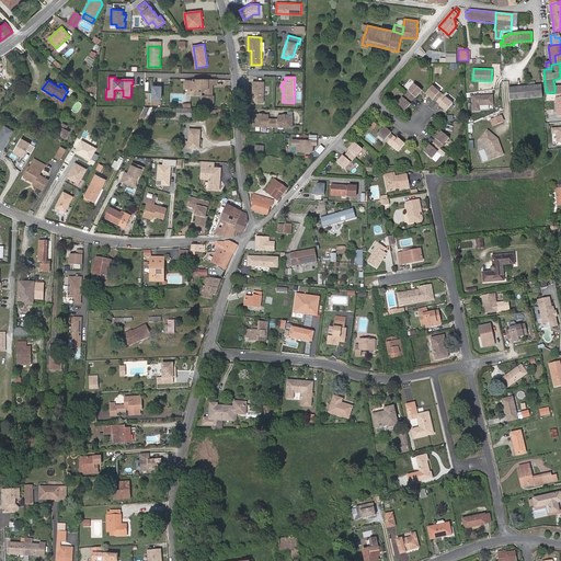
[(194,81),(185,81),(185,89),(189,89),(189,94),(198,94),(198,89),(206,89),(206,96),(202,96),(202,102),(214,102),(214,96),(212,96),(213,84),(217,84),(217,80),(194,80),(194,81)]
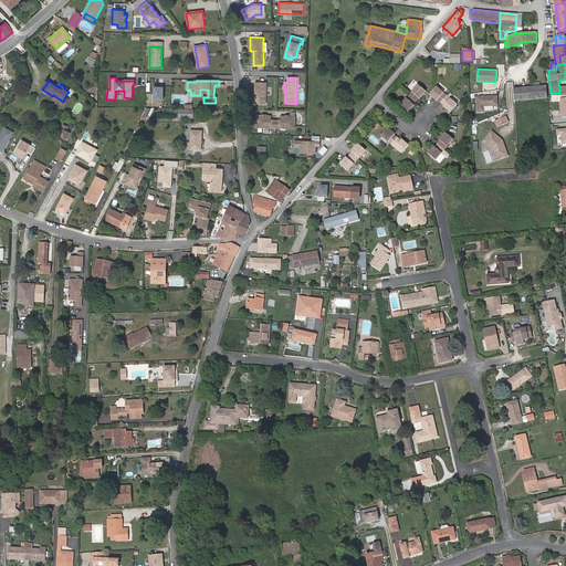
[(266,82),(255,82),(254,103),(265,104),(266,82)]
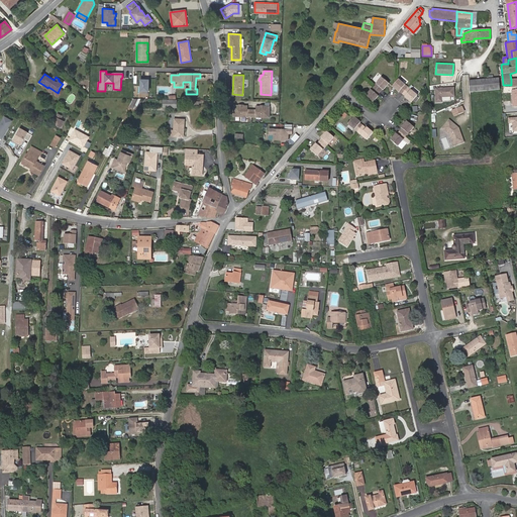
[(377,95),(380,92),(382,89),(383,90),(389,83),(382,78),(374,87),(366,96),(373,102),(378,96),(377,95)]
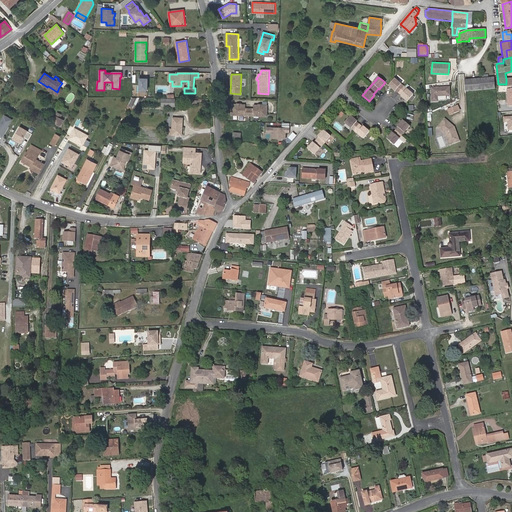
[(482,79),(464,80),(465,91),(466,91),(495,89),(494,77),(491,78),(482,79)]
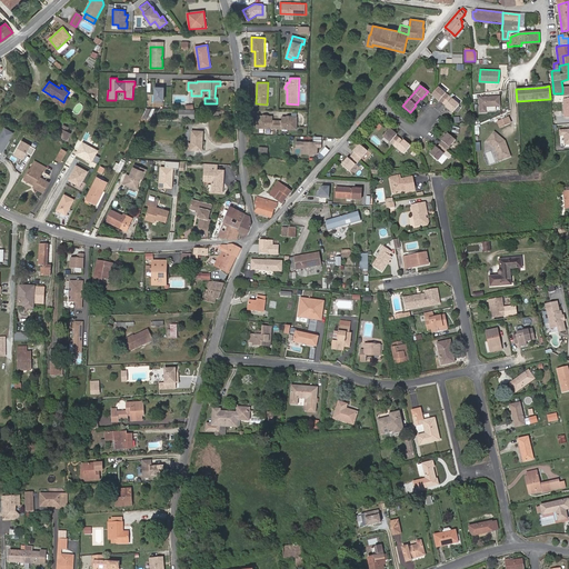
[(165,100),(165,87),(155,87),(155,100),(165,100)]
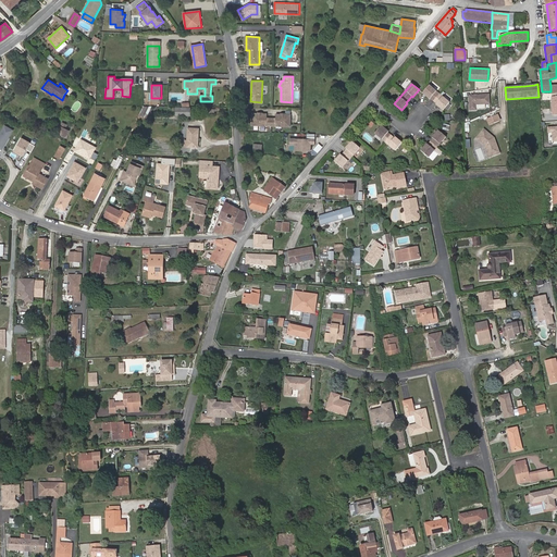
[(429,85),(425,89),(422,93),(426,96),(430,99),(430,98),(433,101),(436,103),(435,104),(443,110),(449,102),(440,94),(429,85)]
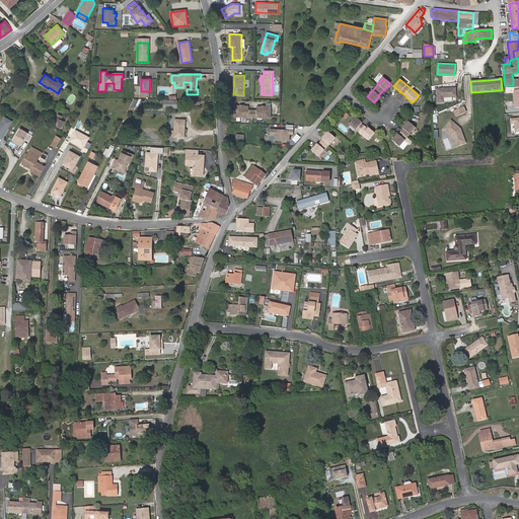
[(48,88),(47,89),(58,97),(63,90),(60,88),(58,93),(49,87),(48,88)]
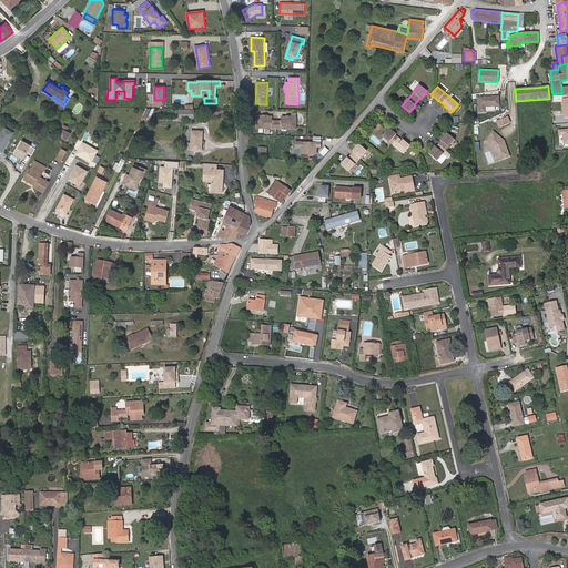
[(499,95),(478,97),(479,111),(487,111),(487,107),(499,105),(499,95)]
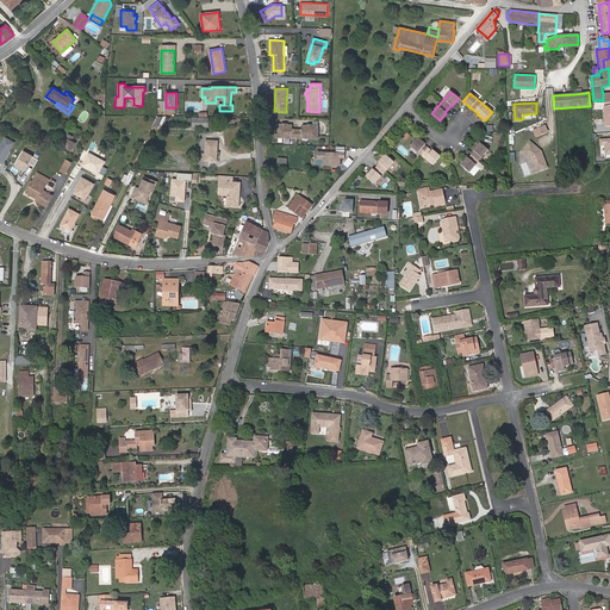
[(161,116),(157,116),(157,117),(153,124),(159,126),(163,116),(161,116)]
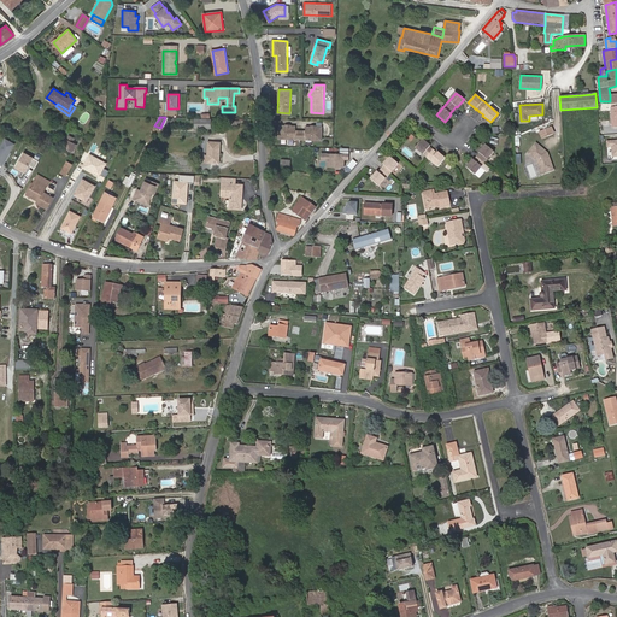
[(278,139),(322,140),(322,127),(305,127),(305,130),(295,130),(295,125),(280,125),(278,139)]
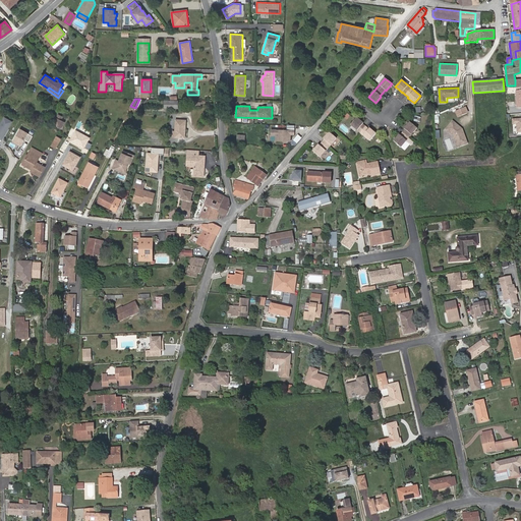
[(465,108),(456,112),(458,116),(467,112),(465,108)]
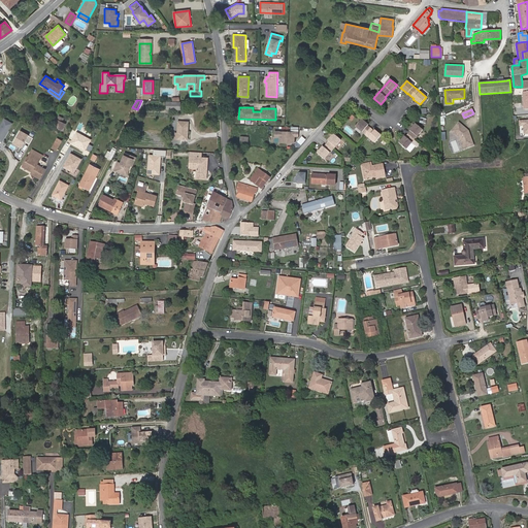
[(4,119),(0,126),(0,139),(2,141),(11,123),(4,119)]
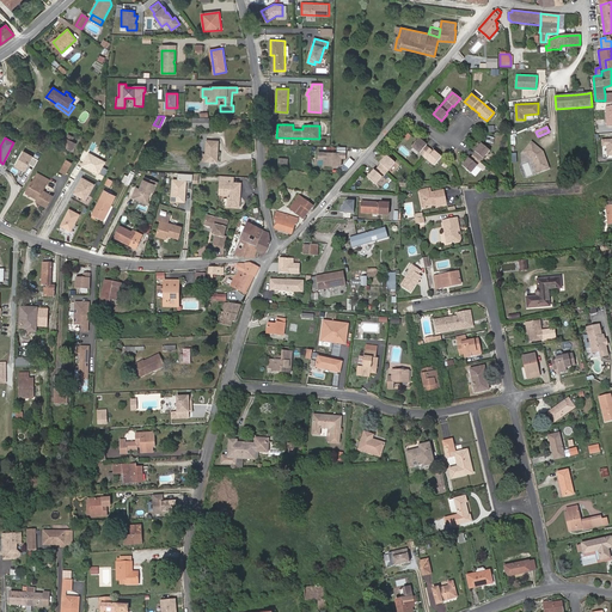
[(62,145),(72,150),(74,144),(71,141),(66,139),(62,145)]
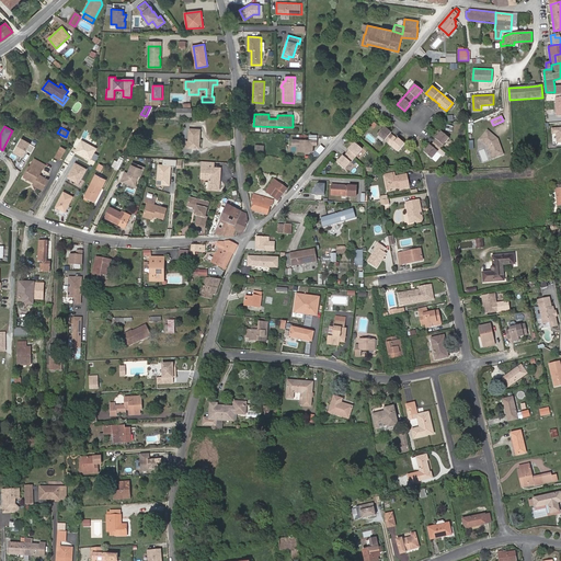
[(404,144),(398,138),(397,139),(393,136),(390,134),(391,133),(385,127),(378,135),(388,144),(398,151),(404,144)]
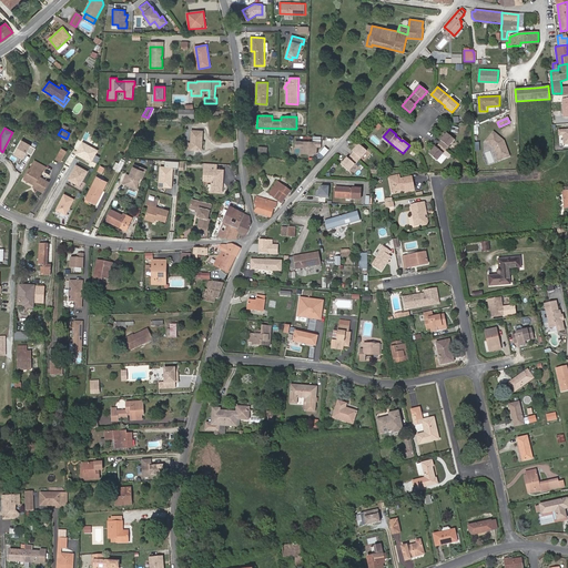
[(567,129),(558,130),(559,135),(564,134),(564,144),(567,143),(567,129)]
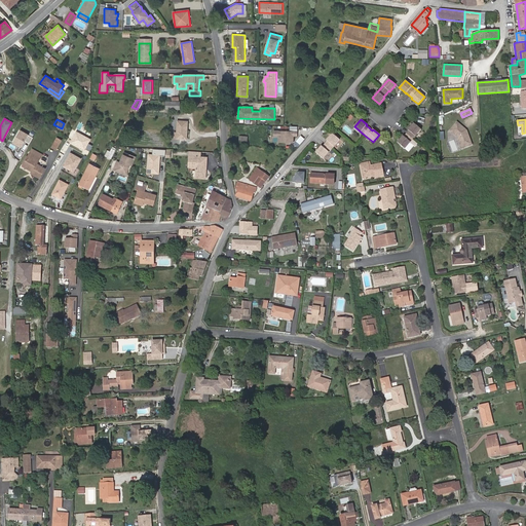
[(178,133),(177,139),(187,139),(187,121),(178,121),(178,133)]
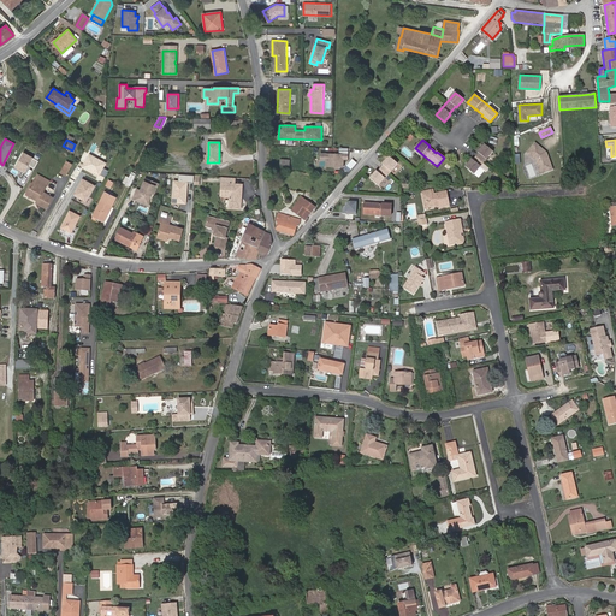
[(535,143),(527,153),(535,160),(540,173),(552,169),(546,153),(535,143)]
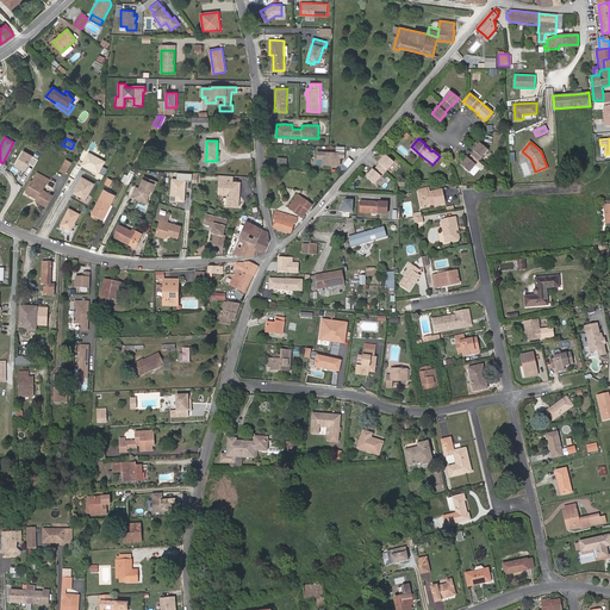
[(470,173),(489,150),(480,143),(473,150),(474,151),(468,159),(467,157),(461,166),(470,173)]
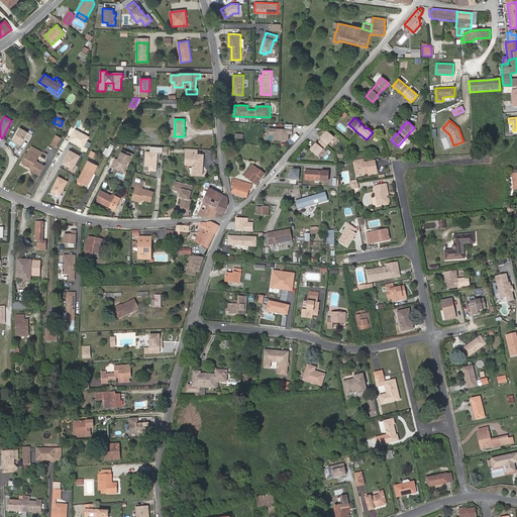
[(20,128),(13,140),(21,144),(24,138),(28,141),(32,135),(20,128)]
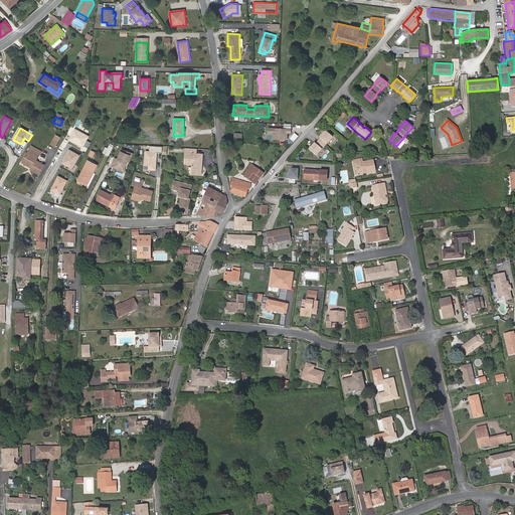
[(91,136),(75,128),(69,139),(84,147),(91,136)]
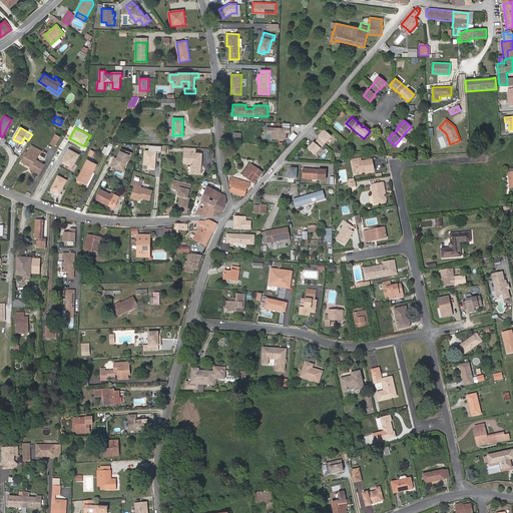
[(267,127),(267,133),(272,133),(272,138),(286,138),(286,132),(290,132),(290,128),(267,127)]
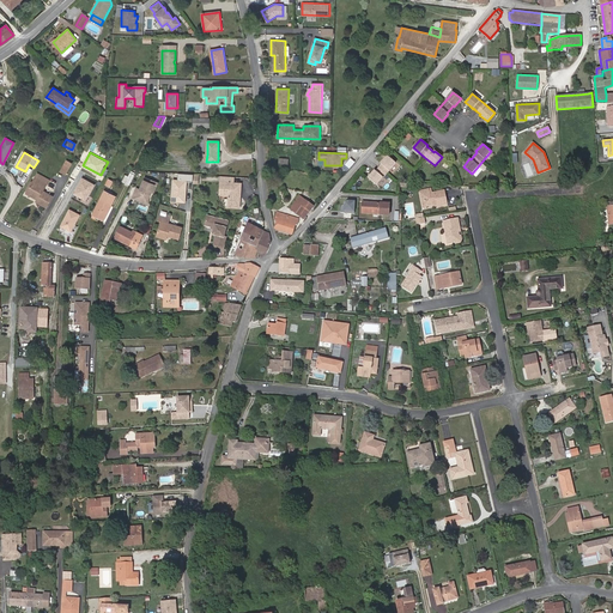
[(368,178),(376,186),(395,163),(388,156),(381,164),(382,164),(378,168),(376,171),(375,170),(368,178)]
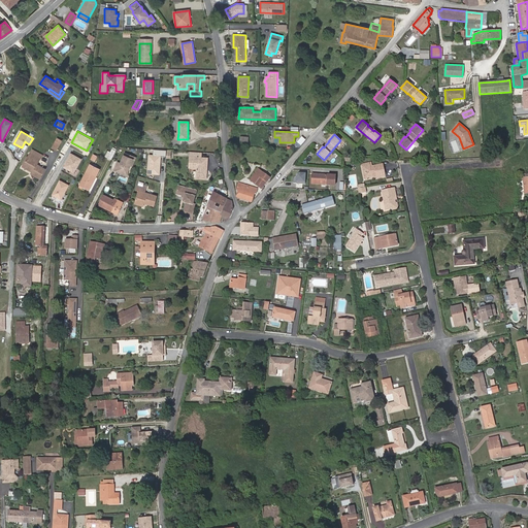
[(61,140),(57,138),(52,147),(56,150),(61,140)]
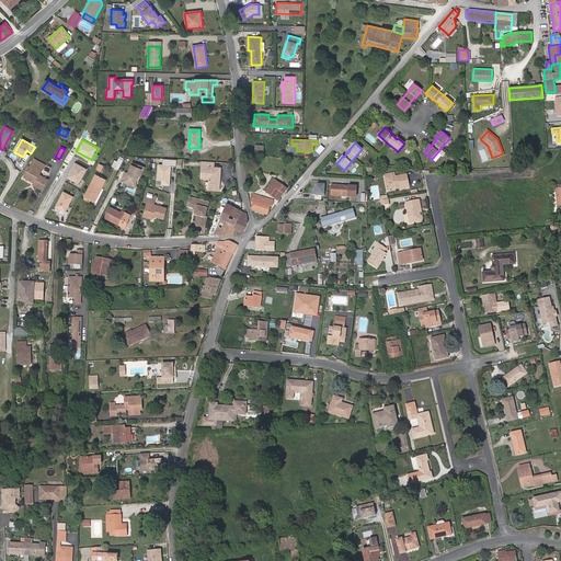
[(45,164),(34,159),(24,176),(34,183),(34,185),(43,190),(48,180),(39,174),(45,164)]
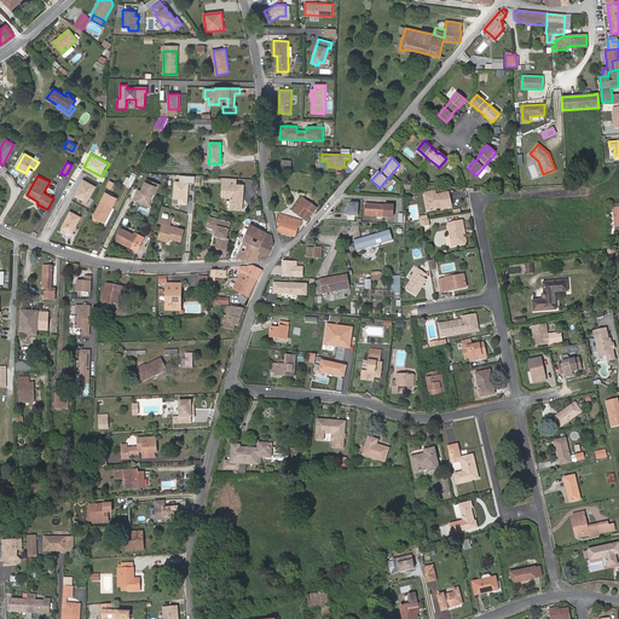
[(128,178),(125,184),(131,187),(134,179),(131,177),(129,179),(128,178)]
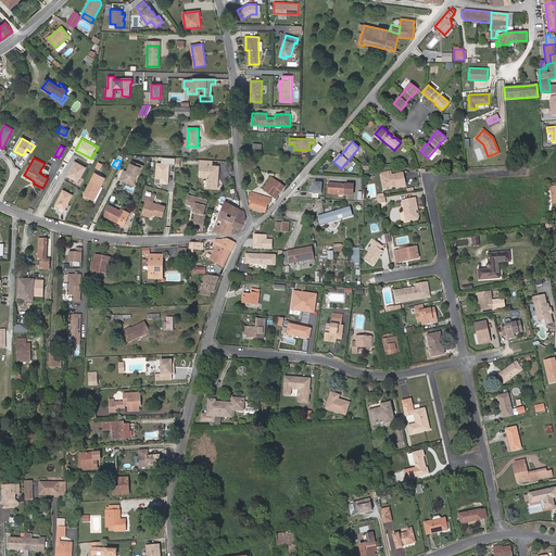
[(87,166),(74,161),(66,175),(79,181),(87,166)]
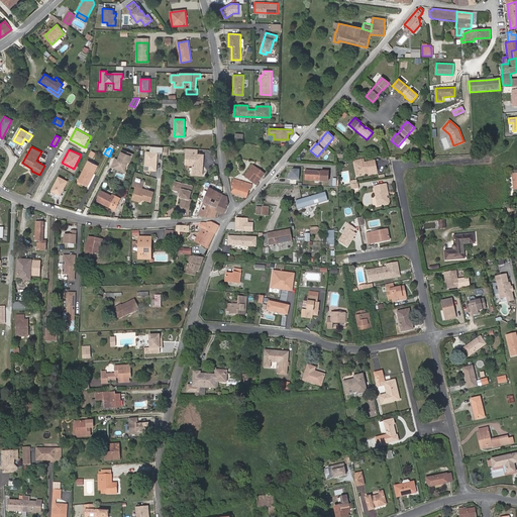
[(115,159),(111,167),(115,169),(116,167),(122,169),(126,168),(128,161),(130,162),(133,153),(122,149),(118,160),(115,159)]
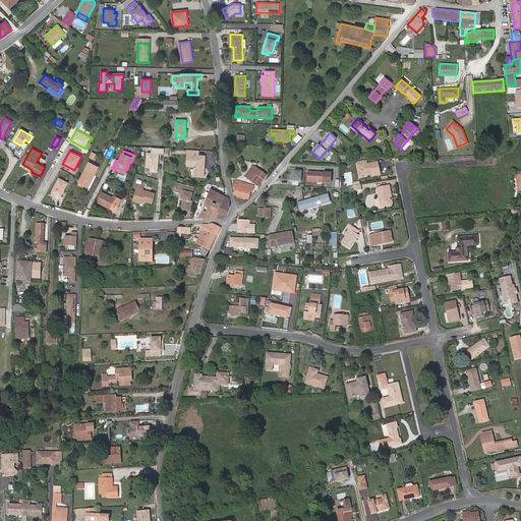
[(158,172),(159,154),(148,153),(147,167),(151,167),(151,171),(158,172)]
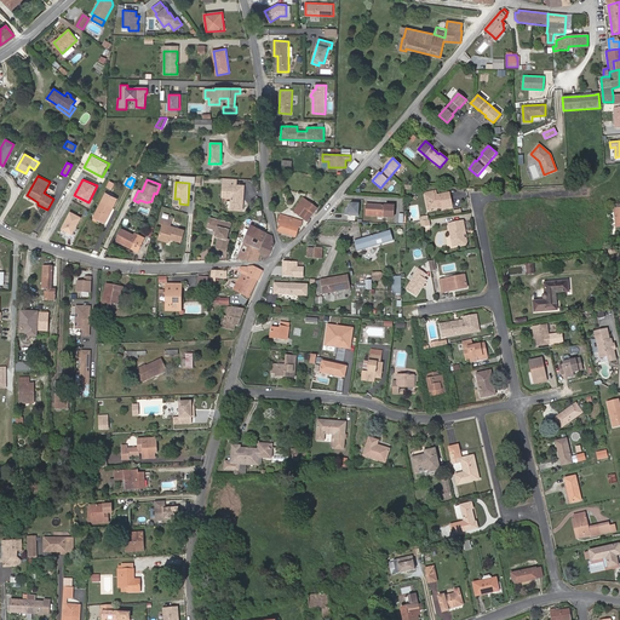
[(237,187),(223,185),(223,196),(230,197),(231,200),(231,210),(242,211),(244,187),(237,187)]
